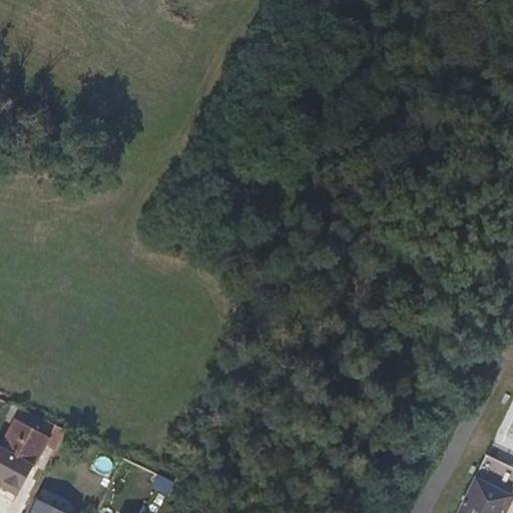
[(0,430),(5,433),(17,407),(10,404),(0,425),(0,430)]
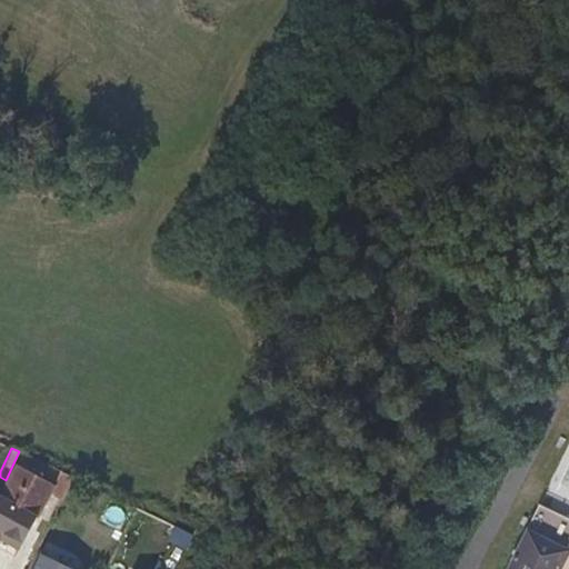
[(0,531),(20,542),(53,485),(17,466),(0,493),(0,531)]
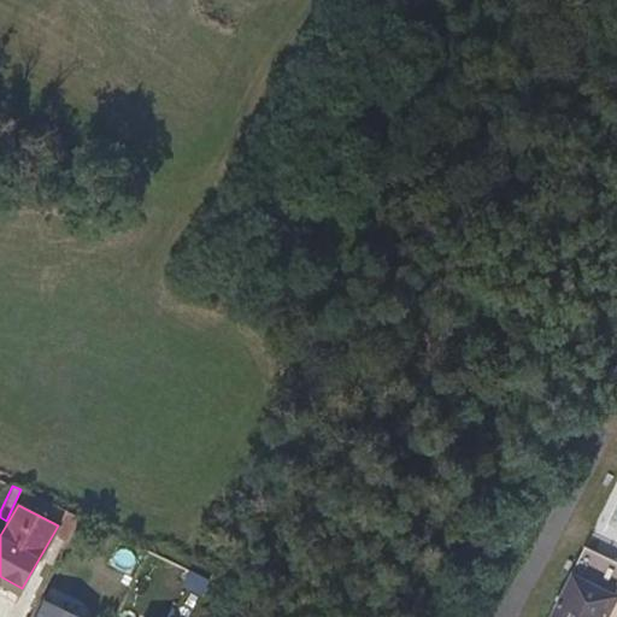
[(66,544),(72,532),(80,518),(69,513),(56,538),(66,544)]
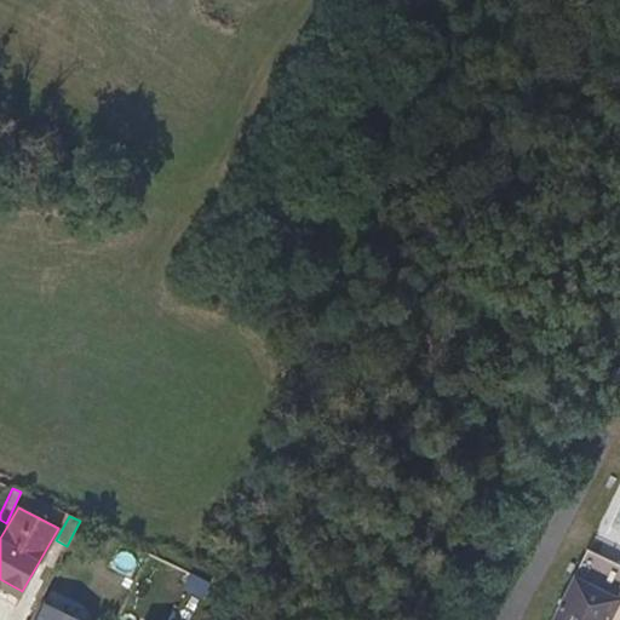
[(95,544),(101,532),(80,521),(73,534),(95,544)]
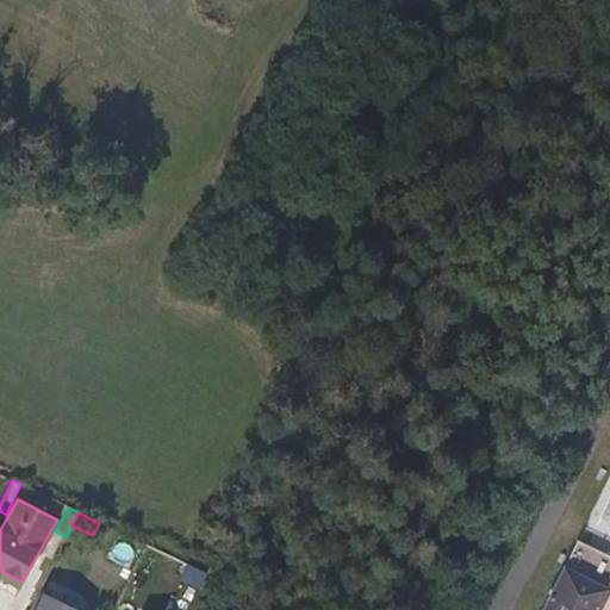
[(602,609),(609,592),(609,589),(579,573),(604,526),(587,516),(574,543),(568,554),(549,593),(540,609),(602,609)]
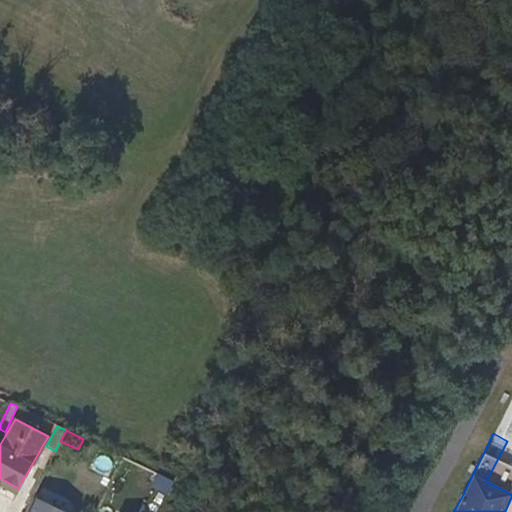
[(61,511),(36,500),(30,511),(61,511)]
